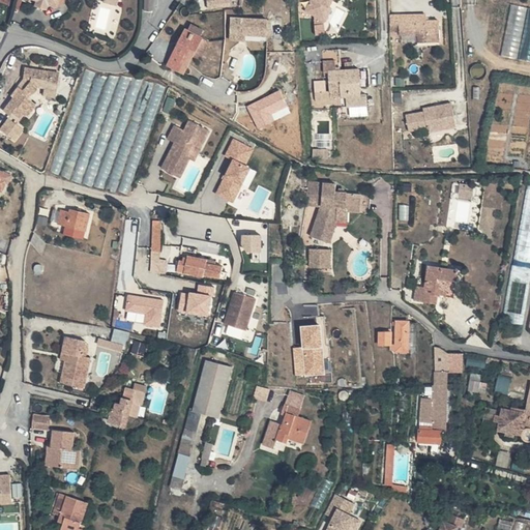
[(312,0),(306,10),(321,18),(327,4),(330,5),(332,0),(312,0)]
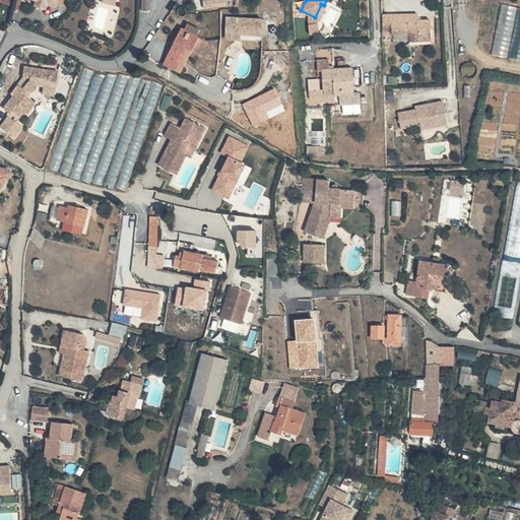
[(320,19),(326,6),(324,5),(321,4),(315,17),(320,19)]
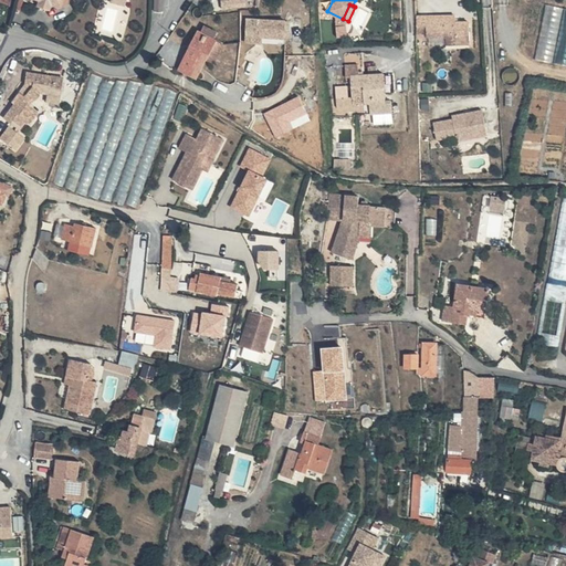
[(565,9),(546,6),(536,61),(565,65),(565,9)]
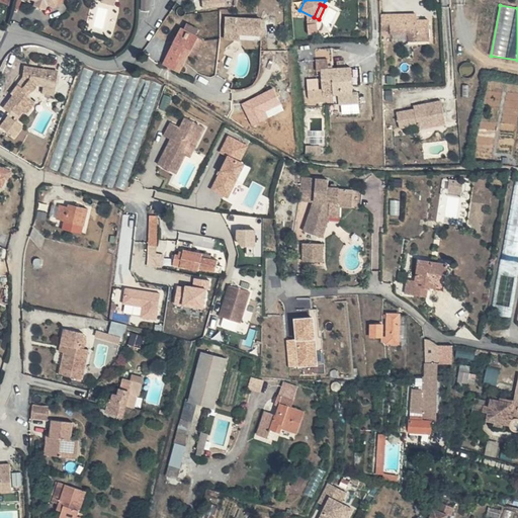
[(419,12),(382,13),(383,28),(394,28),(394,33),(411,33),(420,32),(420,39),(432,38),(431,18),(419,19),(419,12)]
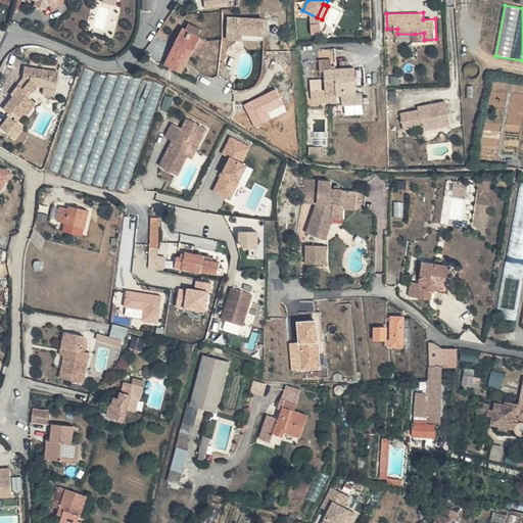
[(234,34),(241,34),(262,33),(260,17),(233,18),(234,34)]
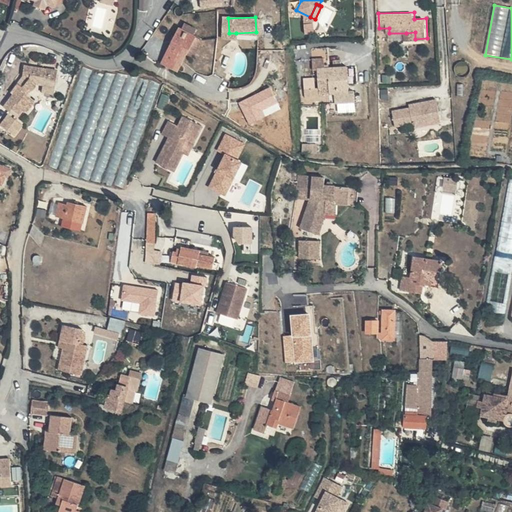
[(218,39),(228,39),(228,18),(217,18),(218,39)]
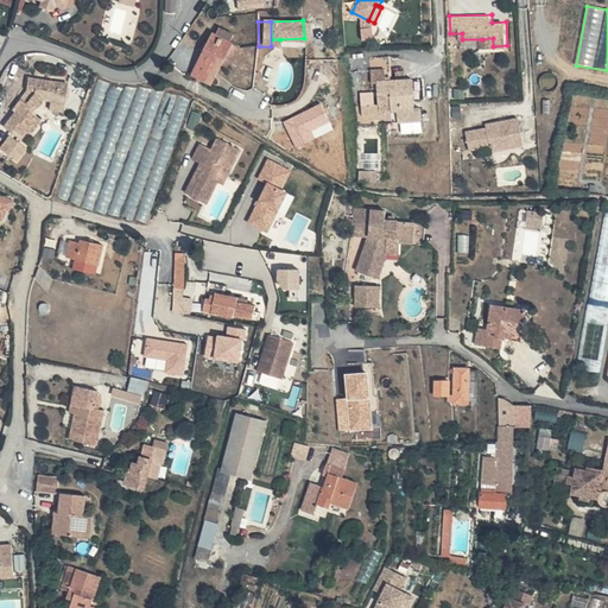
[(242,49),(214,33),(194,71),(214,82),(223,64),(232,69),(242,49)]
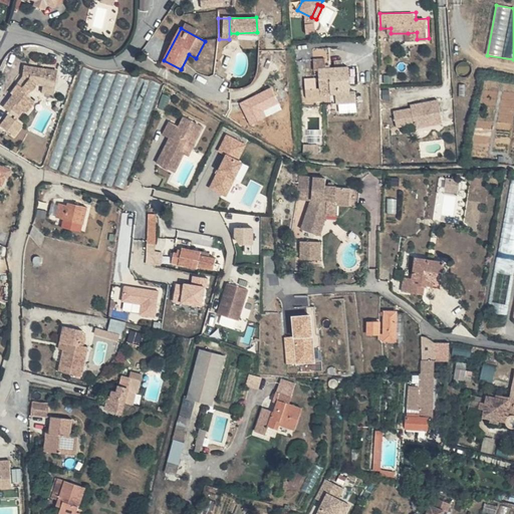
[(345,64),(327,65),(323,65),(322,54),(310,54),(311,66),(316,66),(317,83),(317,84),(328,84),(328,89),(338,88),(339,98),(357,96),(355,87),(348,87),(345,64)]
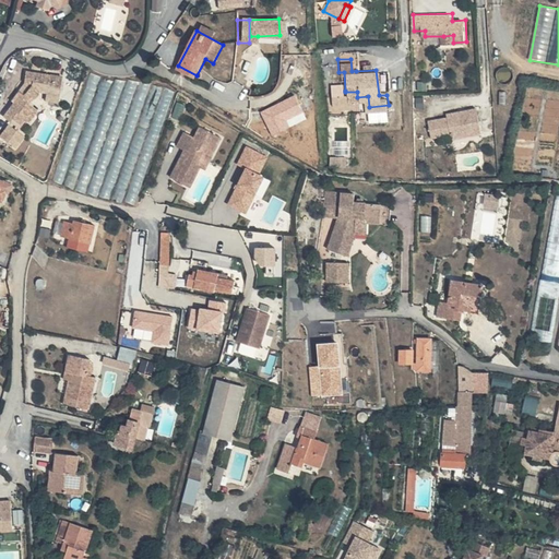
[(51,72),(50,69),(25,69),(25,80),(31,80),(25,91),(16,86),(3,116),(26,123),(31,115),(34,117),(39,104),(28,99),(31,94),(36,92),(38,91),(39,88),(40,86),(51,86),(63,85),(63,72),(51,72)]
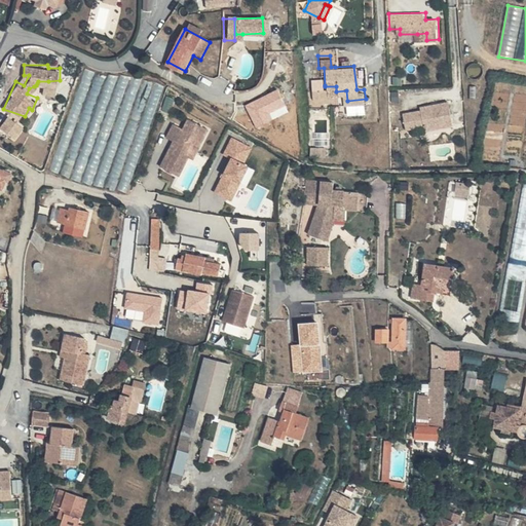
[(325,85),(315,85),(316,95),(327,96),(326,86),(325,86),(325,85)]
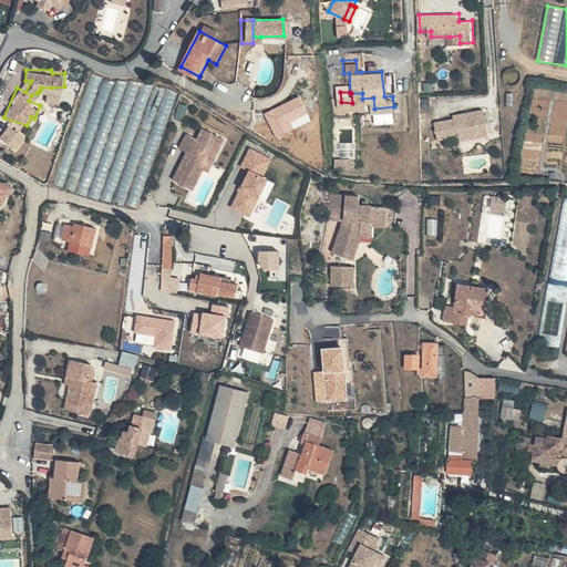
[(373,98),(362,99),(364,109),(374,109),(373,98)]
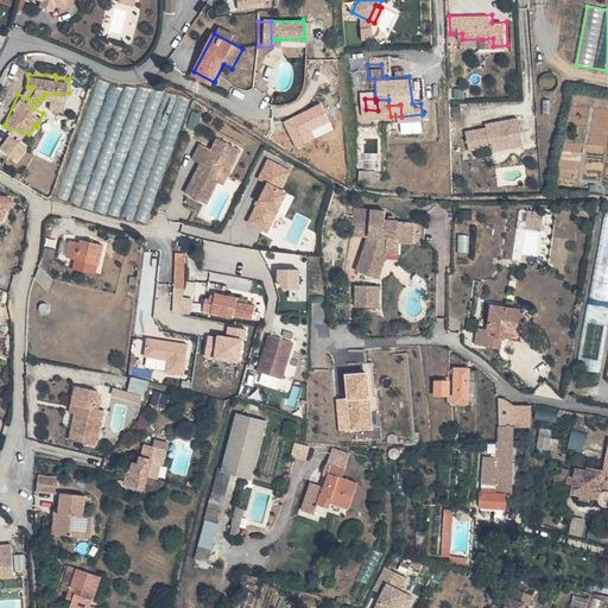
[(485,128),(463,132),(467,152),(489,147),(489,153),(492,153),(493,152),(521,146),(515,119),(504,121),(505,125),(499,126),(499,121),(483,125),(485,128)]
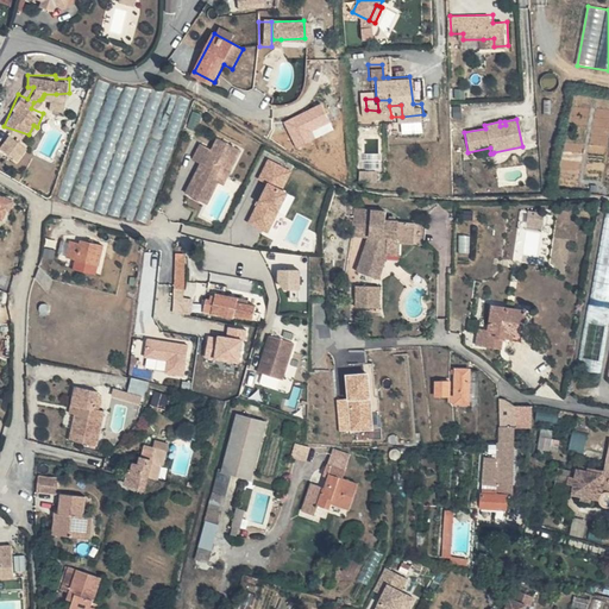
[(30,144),(11,135),(4,149),(23,158),(30,144)]
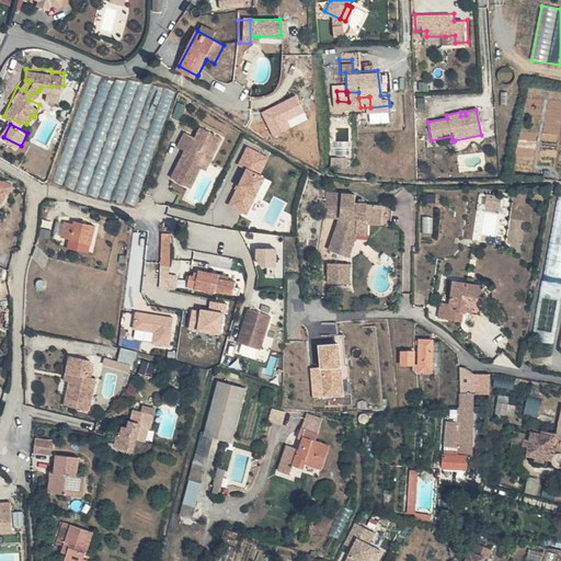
[(554,124),(549,124),(545,145),(552,146),(554,133),(552,132),(554,124)]
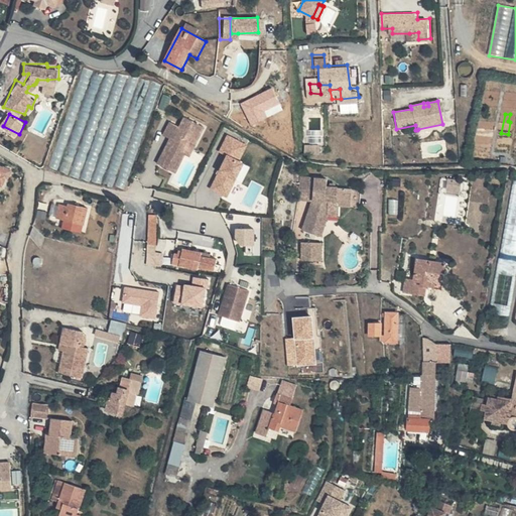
[(206,126),(185,116),(180,127),(169,122),(163,134),(171,139),(174,140),(170,147),(167,145),(160,159),(168,163),(170,160),(180,164),(187,153),(183,151),(189,141),(196,144),(206,126)]
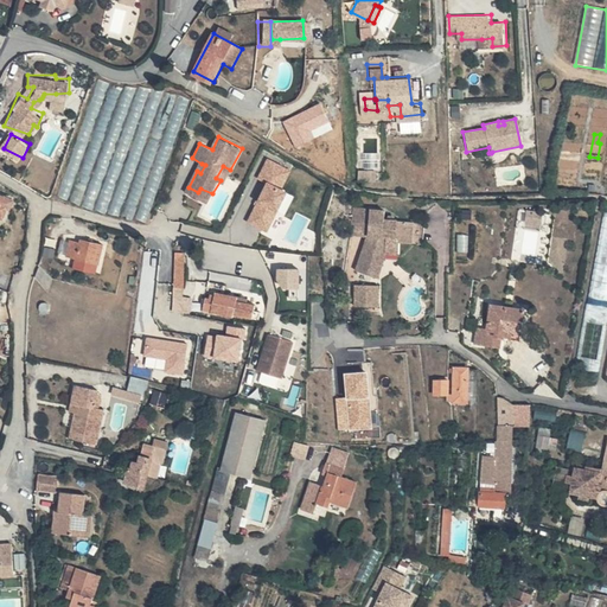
[(259,178),(264,180),(249,223),(272,231),(294,166),(267,157),(259,178)]
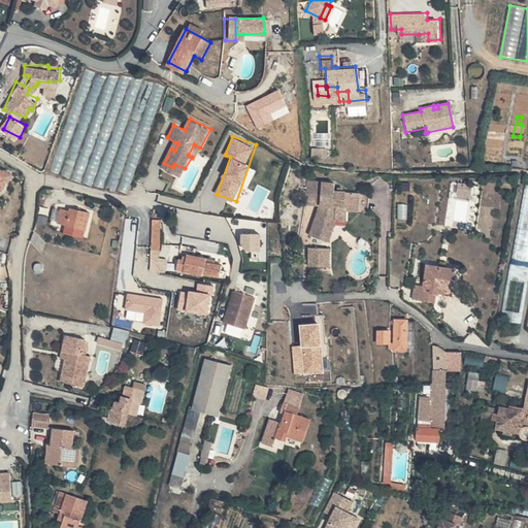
[(200,147),(194,144),(188,155),(192,157),(194,159),(200,147)]
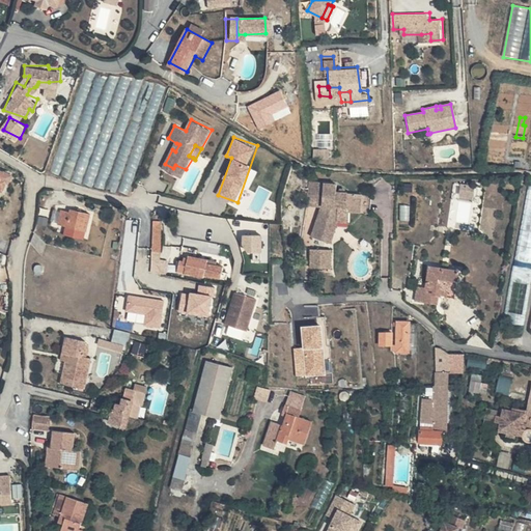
[(330,148),(315,148),(315,158),(330,158),(330,148)]
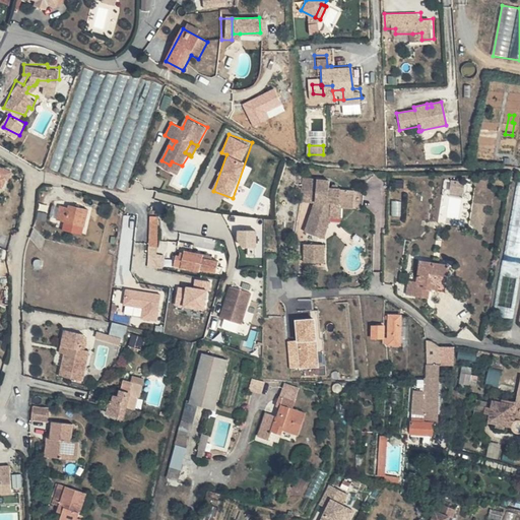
[(170,165),(161,160),(159,165),(178,174),(182,166),(172,161),(170,165)]
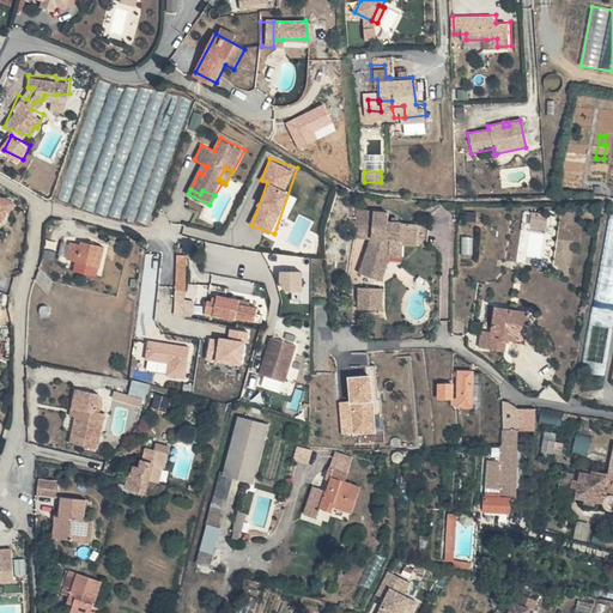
[(390,219),(392,211),(358,207),(357,226),(370,228),(369,229),(369,230),(370,231),(370,232),(370,234),(371,234),(371,235),(372,235),(362,269),(378,275),(387,254),(392,254),(394,237),(406,238),(406,243),(418,244),(419,223),(402,220),(400,217),(396,216),(394,220),(390,219)]
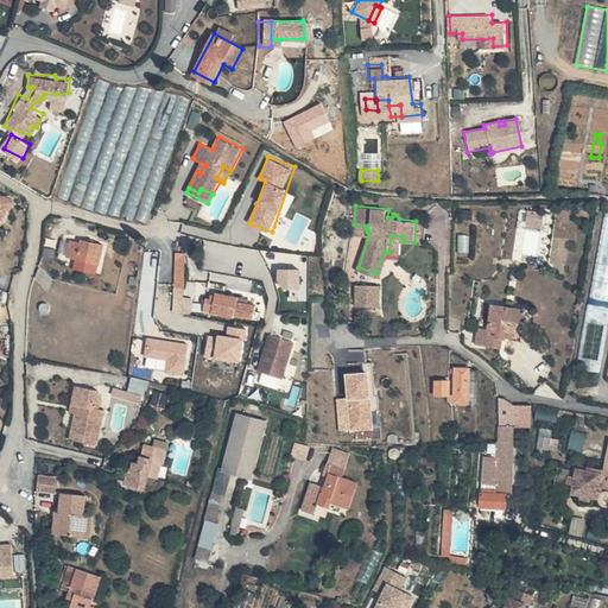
[(527,222),(544,225),(546,211),(530,209),(527,222)]
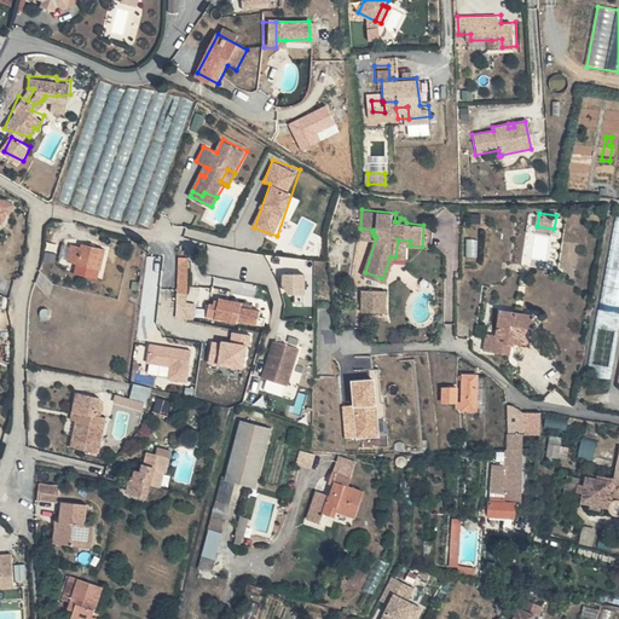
[(618,213),(602,301),(618,304),(618,213)]
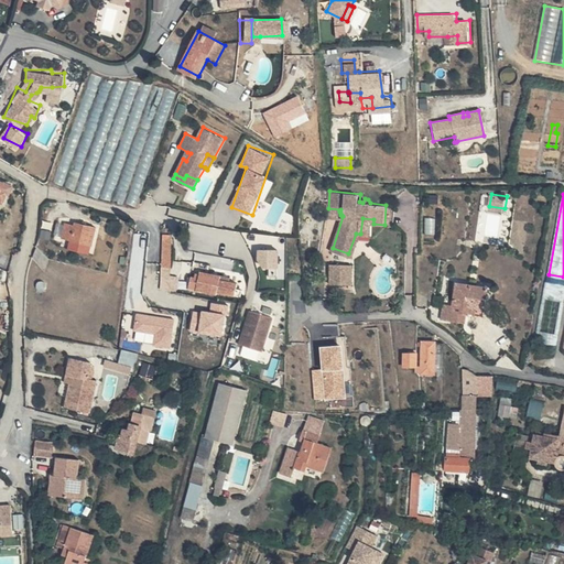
[(426,217),(425,232),(436,232),(436,218),(426,217)]
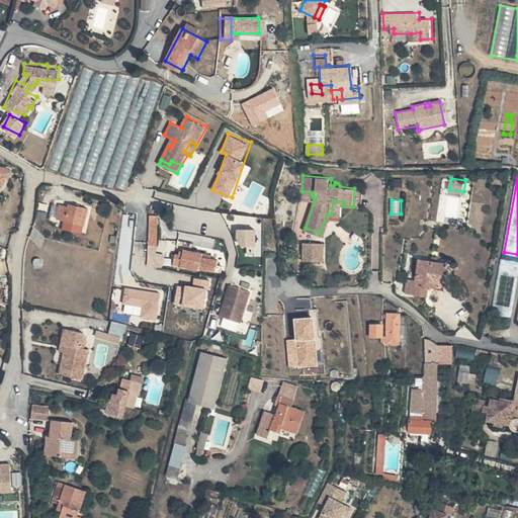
[(343,201),(333,200),(331,214),(341,217),(343,205),(343,201)]
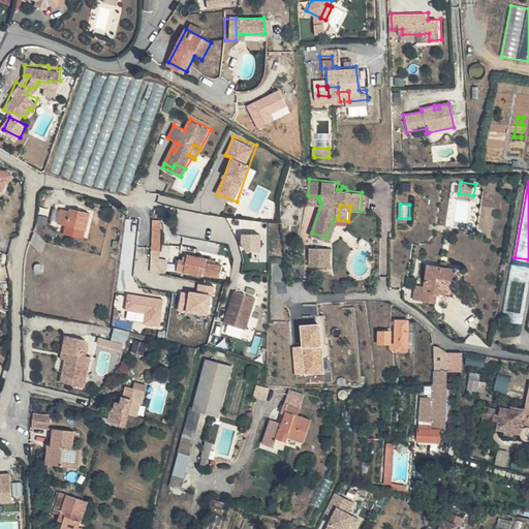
[(82,214),(63,210),(62,213),(54,210),(50,224),(79,230),(82,214)]
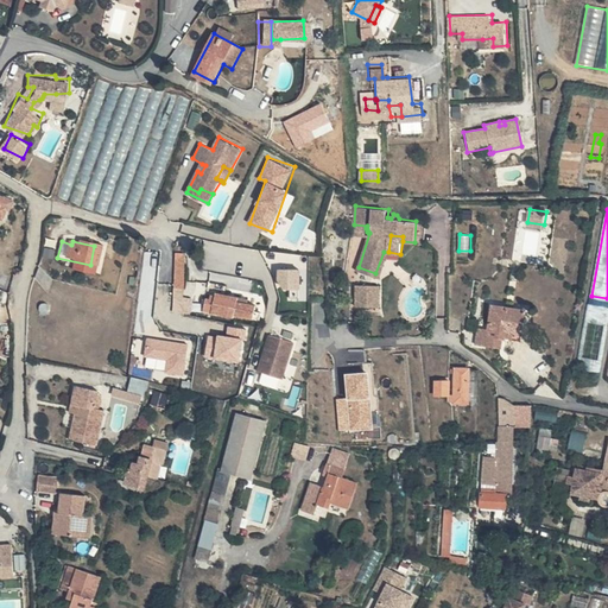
[(388,252),(384,252),(375,273),(381,276),(388,252)]
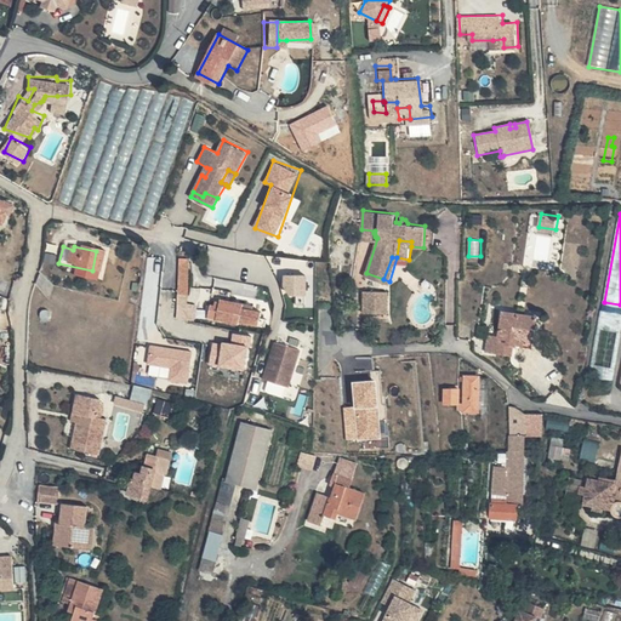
[(188,260),(183,260),(180,260),(177,296),(187,296),(188,260)]
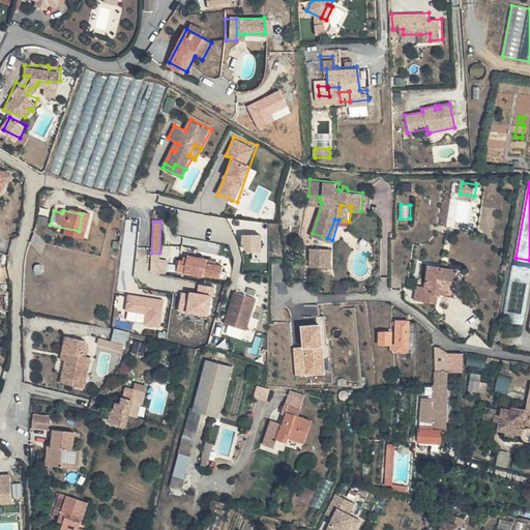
[(78,238),(79,231),(62,227),(60,234),(78,238)]
